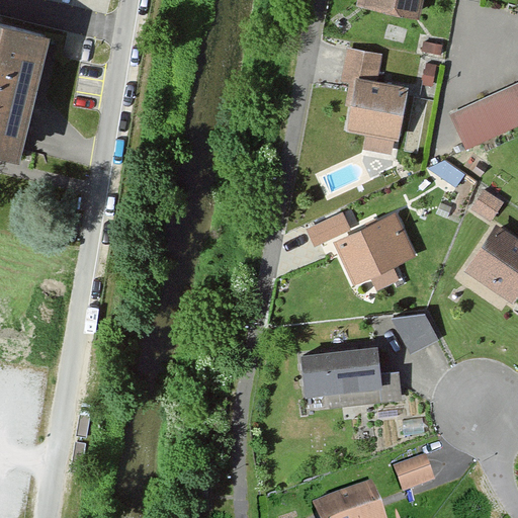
[(357,0),(356,5),(418,18),(421,0),(357,0)]
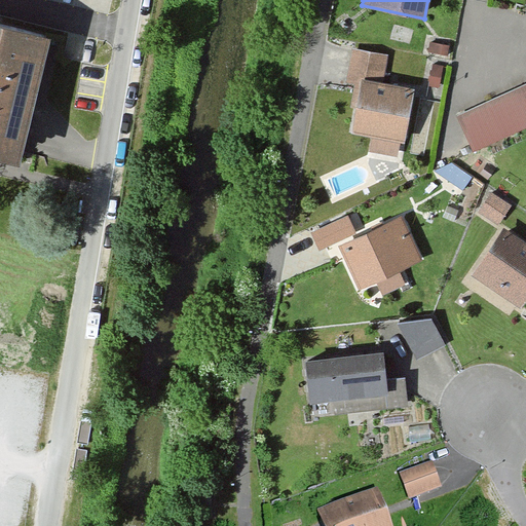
[(0,154),(17,159),(47,35),(0,23),(0,154)]
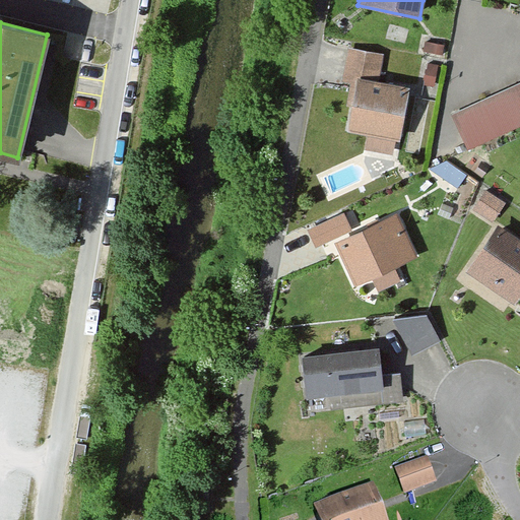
[(445,46),(426,42),(424,52),(443,56),(445,46)]
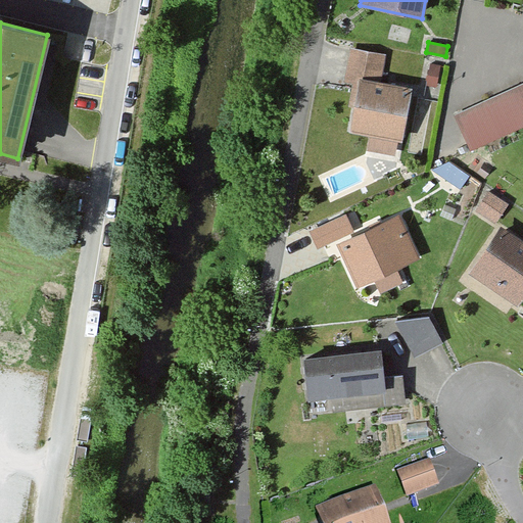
[(401,140),(410,88),(378,82),(383,53),(349,48),(344,81),(359,83),(351,132),(401,140)]
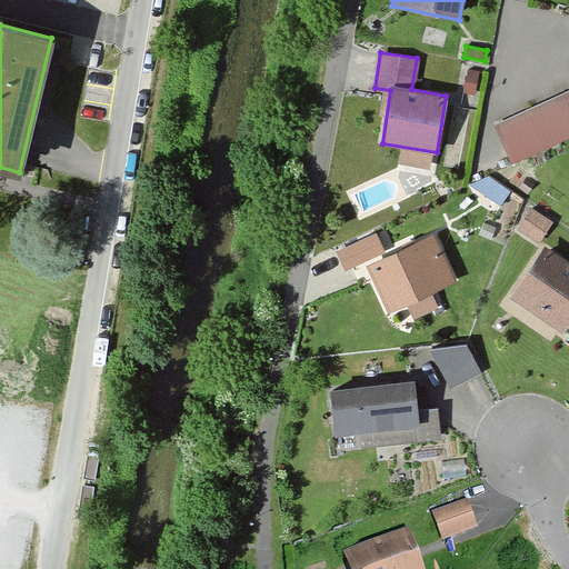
[(479,71),(468,69),(463,93),(475,95),(479,71)]
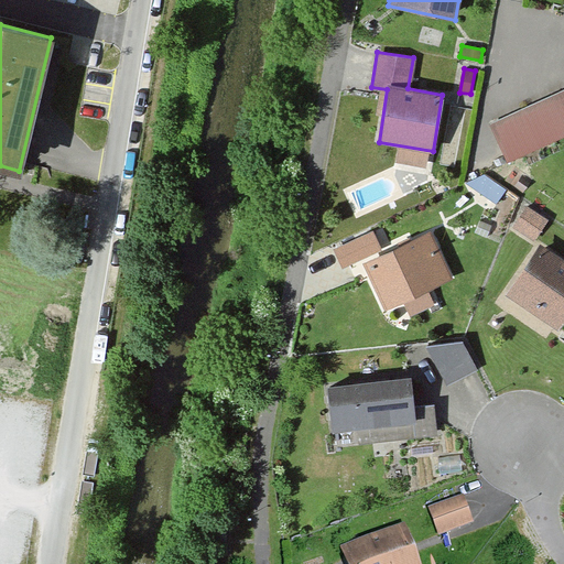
[(507,159),(563,132),(563,88),(489,122),(507,159)]
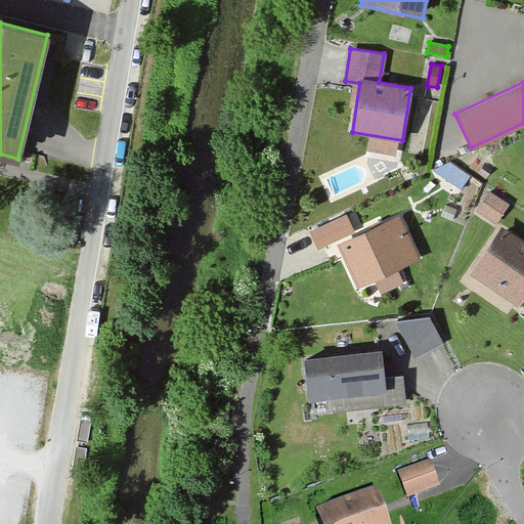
[(432,170),(461,190),(470,176),(450,163),(432,170)]
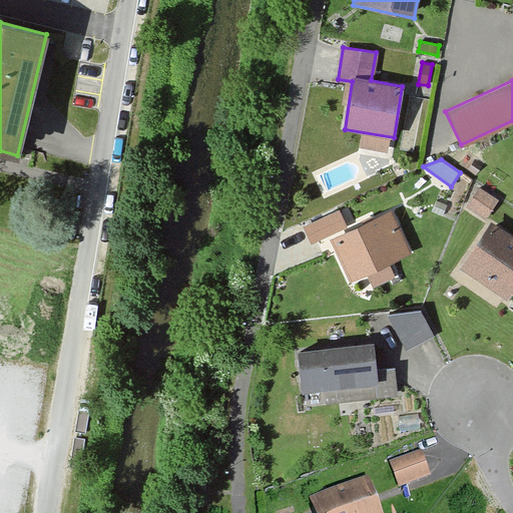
[(484,210),(493,194),(477,185),(468,201),(484,210)]
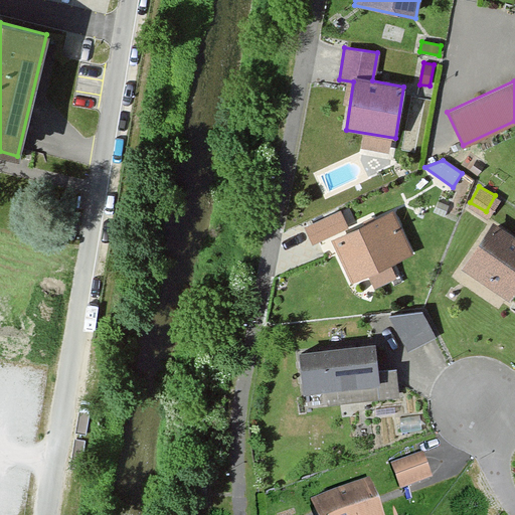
[(312,242),(346,226),(339,210),(305,226),(312,242)]
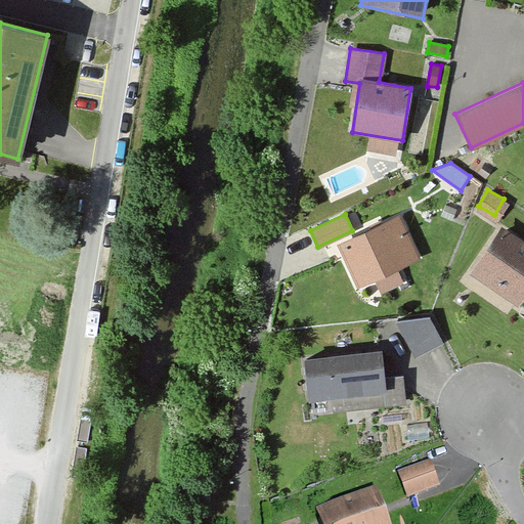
[(420,256),(399,214),(337,244),(357,286),(420,256)]
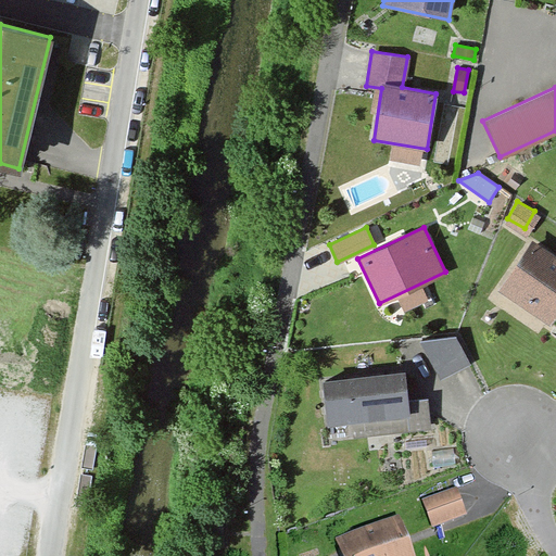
[(551,323),(555,314),(555,255),(532,240),(500,288),(551,323)]
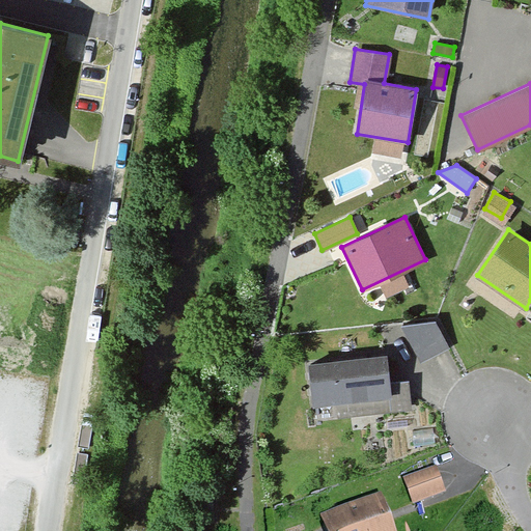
[(403,325),(421,361),(447,347),(435,322),(403,325)]
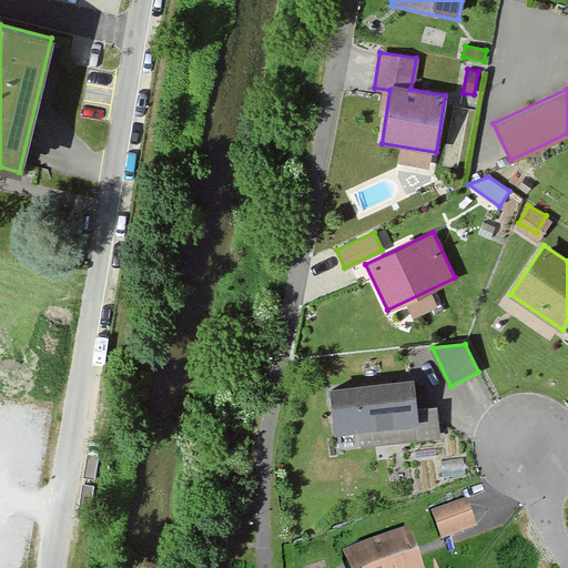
[(331,387),(334,430),(359,428),(361,444),(438,436),(435,407),(415,409),(413,379),(331,387)]
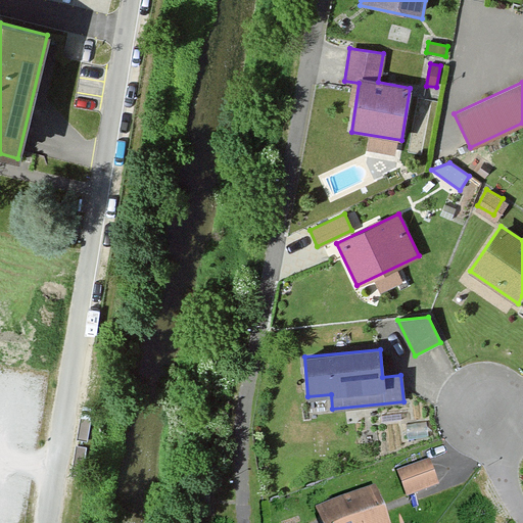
[(407,497),(437,486),(429,462),(398,472),(407,497)]
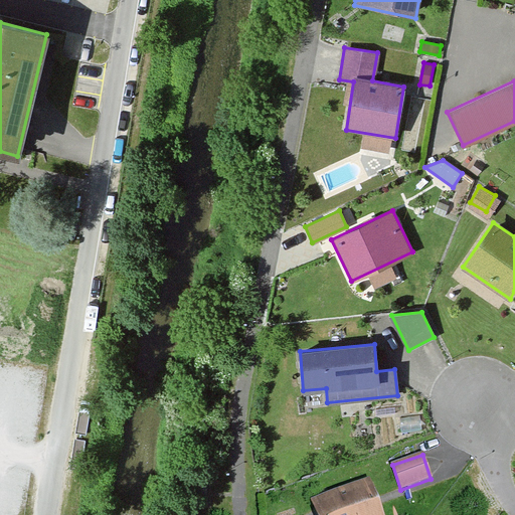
[(380,514),(369,483),(313,503),(317,514),(380,514)]
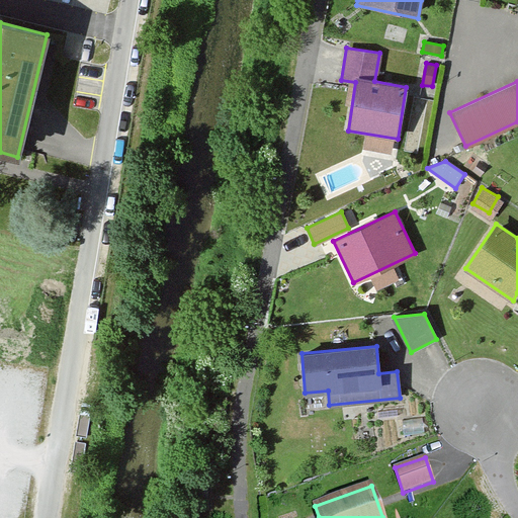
All buildings are outlined.
